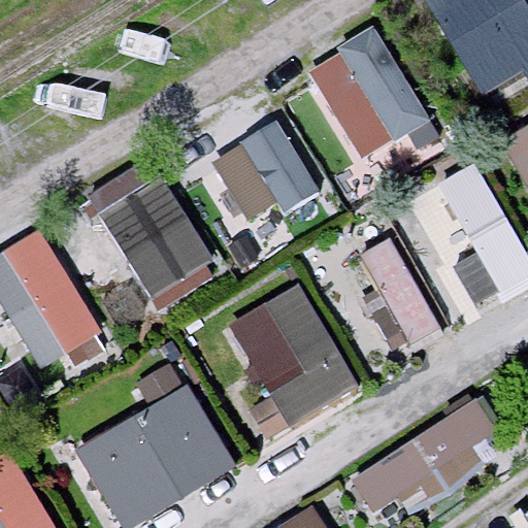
[(527,67),(527,6),(524,0),(427,0),(487,93),(527,67)]
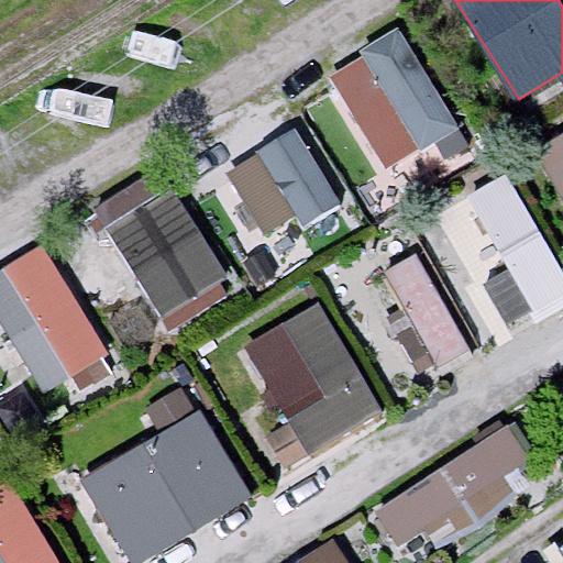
[(456,127),(396,31),(329,73),(389,168),(456,127)]
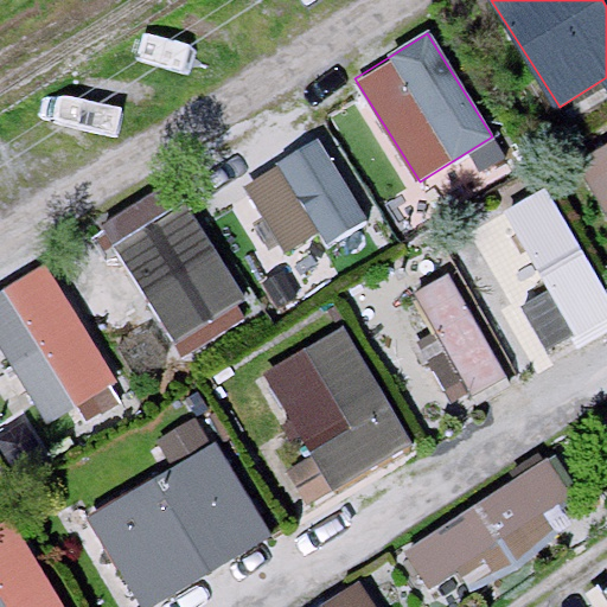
[(365,222),(317,139),(278,163),(326,246),(365,222)]
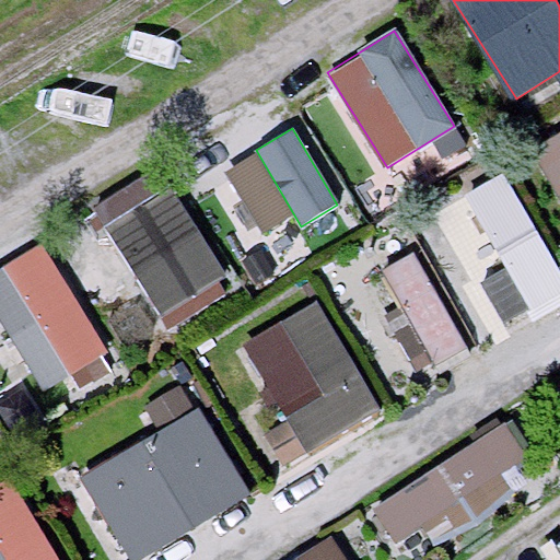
[(559,138),(536,152),(559,193),(559,138)]
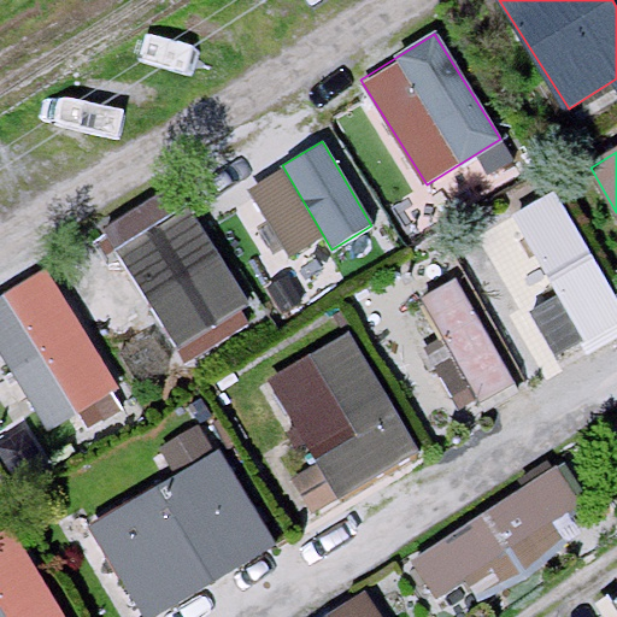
[(616,329),(616,309),(553,195),(477,238),(551,368),(616,329)]
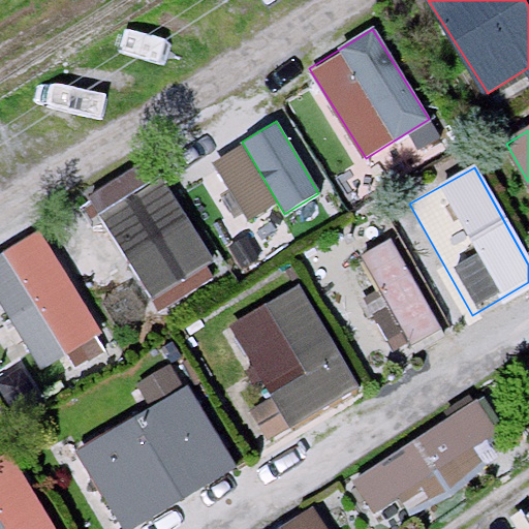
[(214,263),(161,177),(99,214),(151,301),(214,263)]
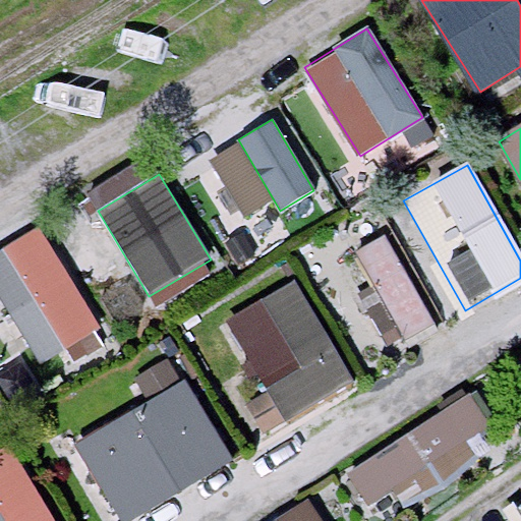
[(100,328),(37,227),(0,249),(0,296),(42,363),(100,328)]
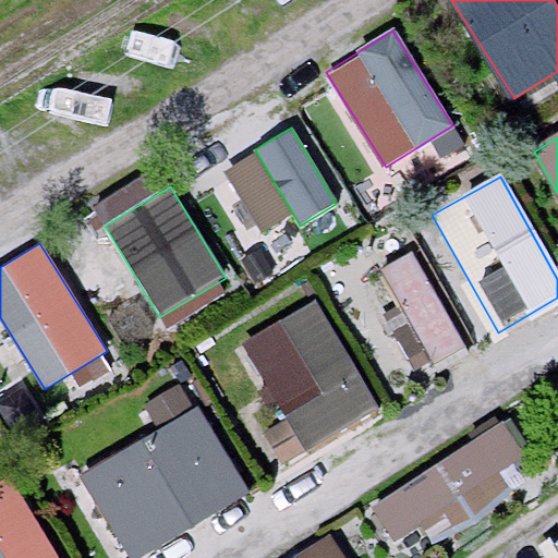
[(466,346),(410,251),(377,270),(434,365),(466,346)]
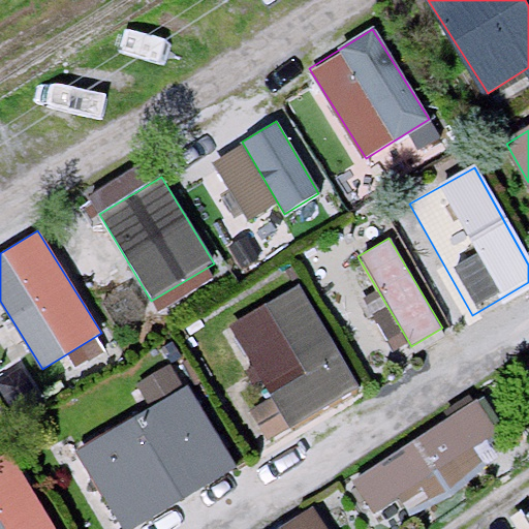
[(359,387),(297,285),(231,324),(274,396),(253,409),(272,439),(359,387)]
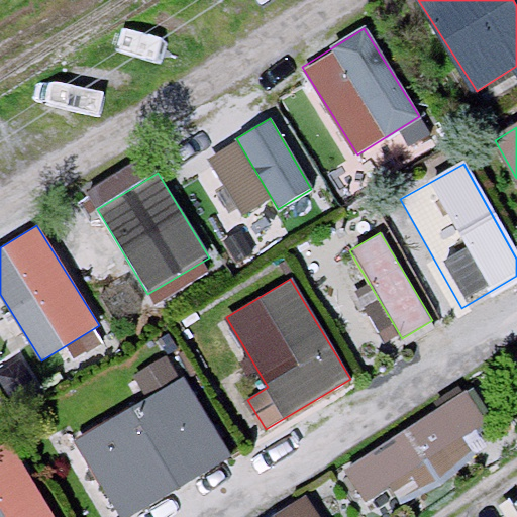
[(126,516),(228,455),(181,378),(76,441),(121,516),(126,516)]
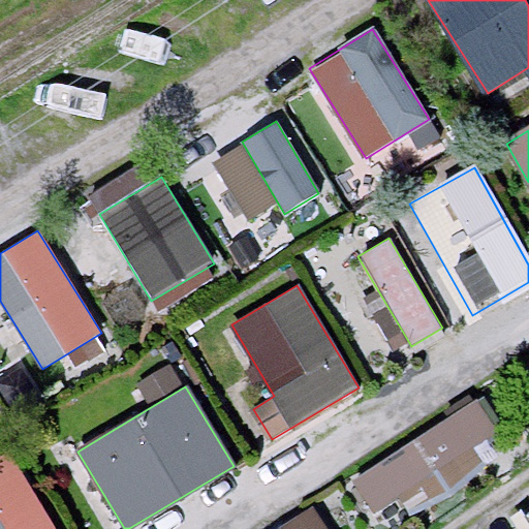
[(504,439),(472,394),(353,477),(385,523),(504,439)]
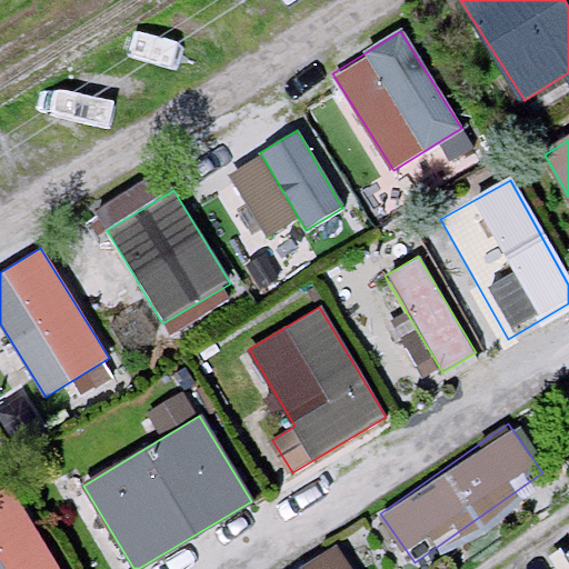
[(57,568),(8,488),(0,491),(0,560),(5,568),(57,568)]
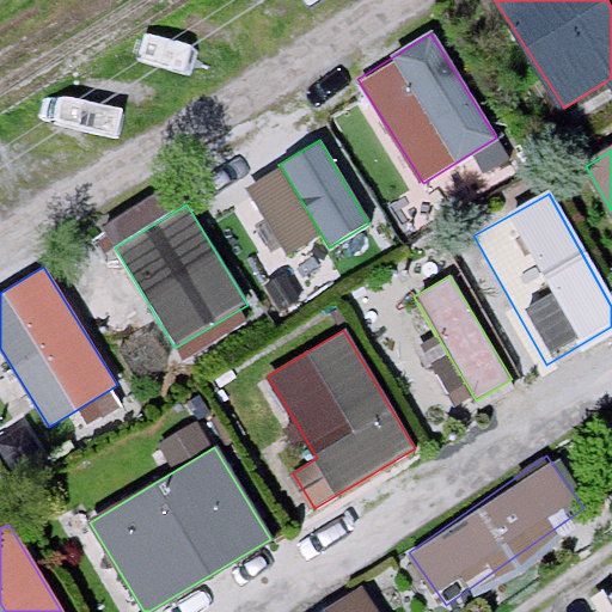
[(312,611),(385,611),(365,579),(312,611)]
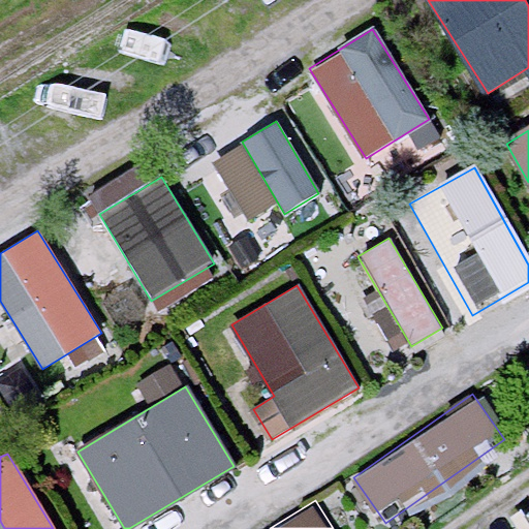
All buildings are outlined.
